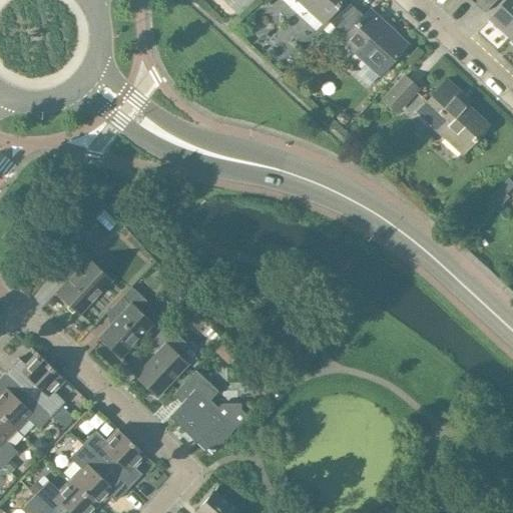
[(327,20),(336,28),(354,8),(345,0),(298,0),(324,23),(327,20)]
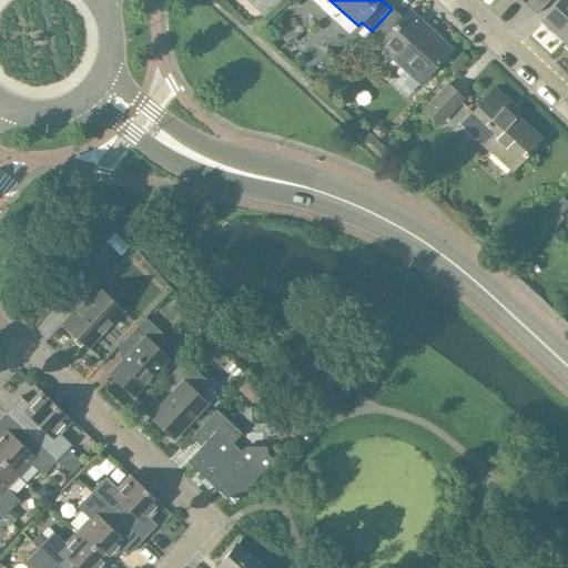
[(551,0),(531,0),(527,6),(538,16),(551,0)]
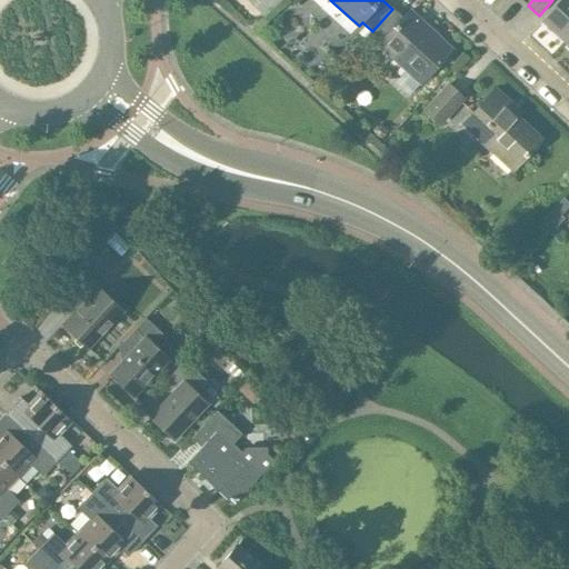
[(568,0),(565,0),(546,20),(567,40),(568,38),(568,0)]
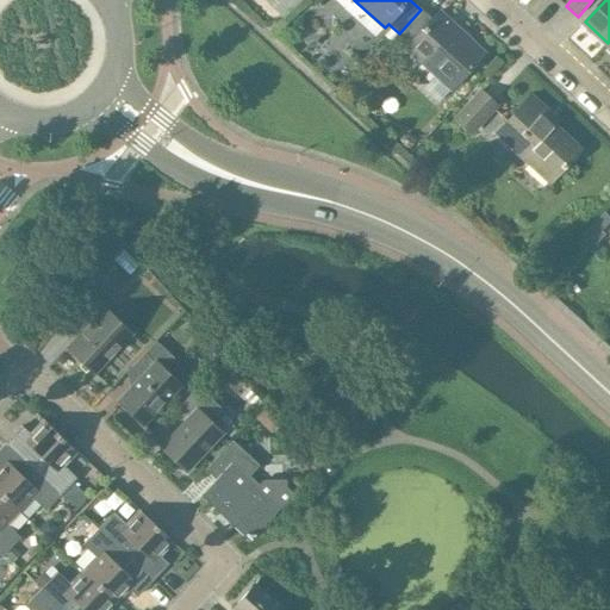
[(421,10),(399,33),(410,44),(408,48),(453,89),(484,55),(439,14),(433,20),(421,10)]
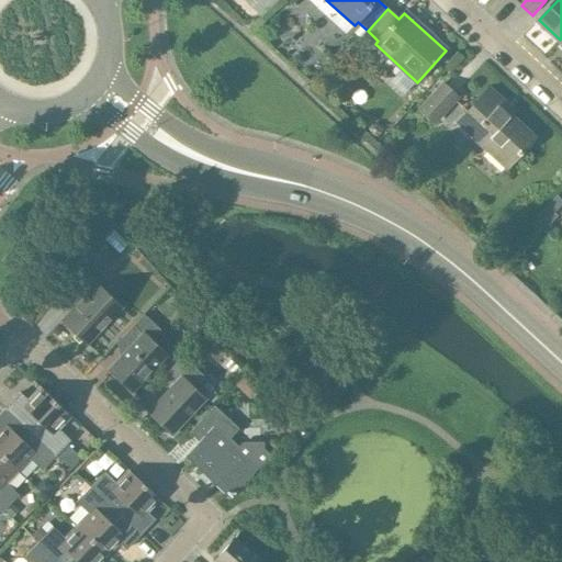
[(444,83),(419,110),(435,123),(458,97),(444,83)]
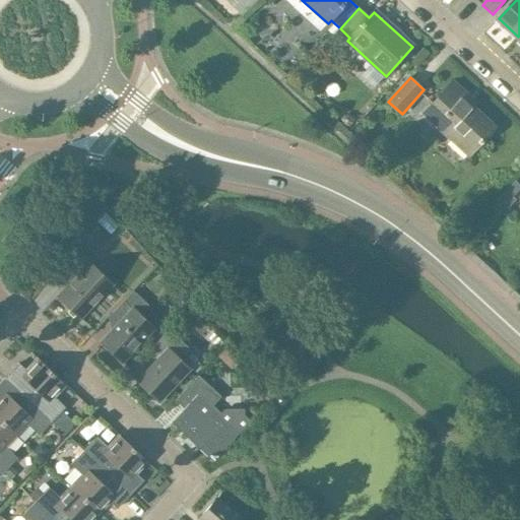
[(426,113),(470,154),(495,129),(464,101),(467,96),(453,83),(426,113)]
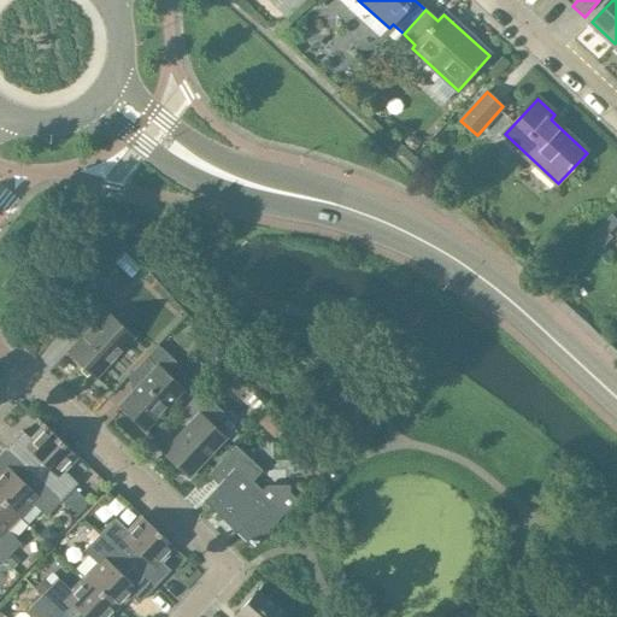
[(103,291),(76,318),(89,329),(68,352),(95,377),(133,338),(106,312),(116,303),(103,291)]
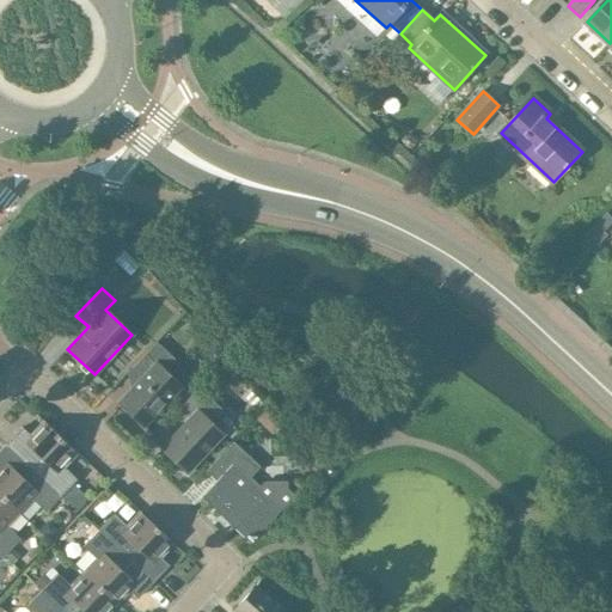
[(139,380),(118,403),(144,426),(189,377),(172,360),(175,359),(155,342),(128,371),(139,380)]
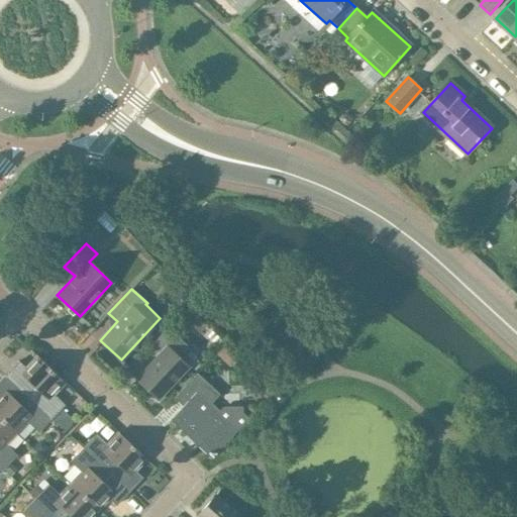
[(160,352),(135,379),(158,400),(189,367),(178,356),(188,346),(168,327),(150,344),(160,352)]
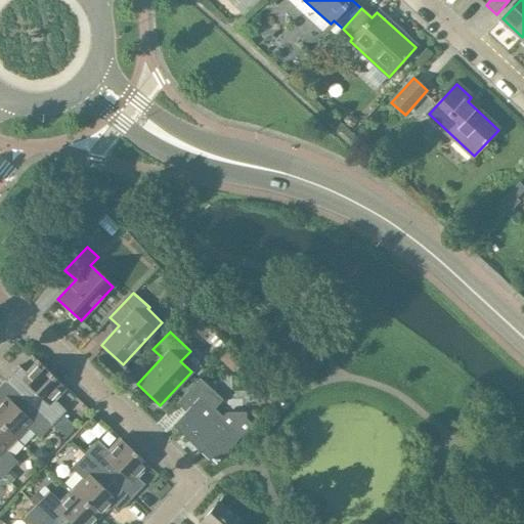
[(5,380),(52,424),(63,411),(52,401),(66,387),(37,360),(26,373),(18,365),(5,380)]
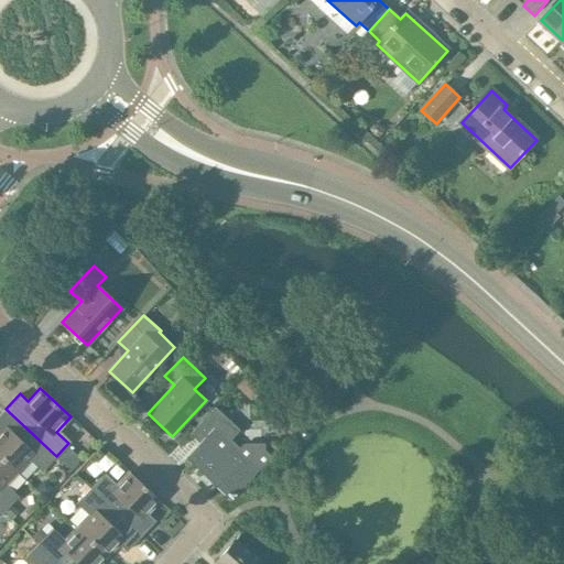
[(198,443),(185,457),(230,500),(271,456),(270,455),(269,457),(261,451),(261,445),(243,446),(239,451),(229,442),(239,430),(215,407),(188,434),(198,443)]
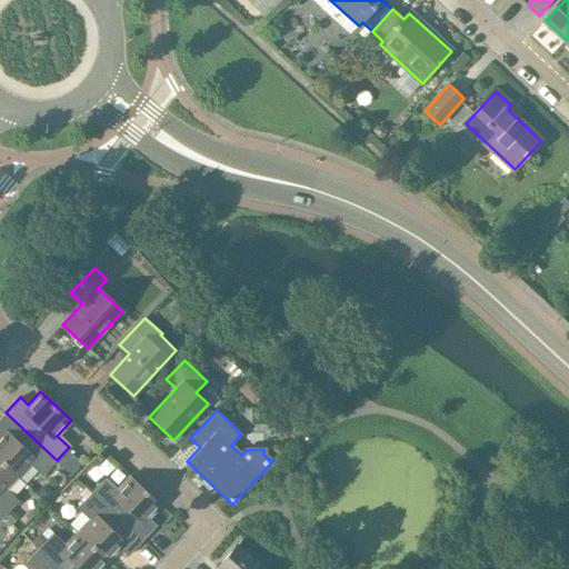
[(0,459),(18,477),(32,461),(45,473),(57,460),(6,412),(0,418),(0,459)]
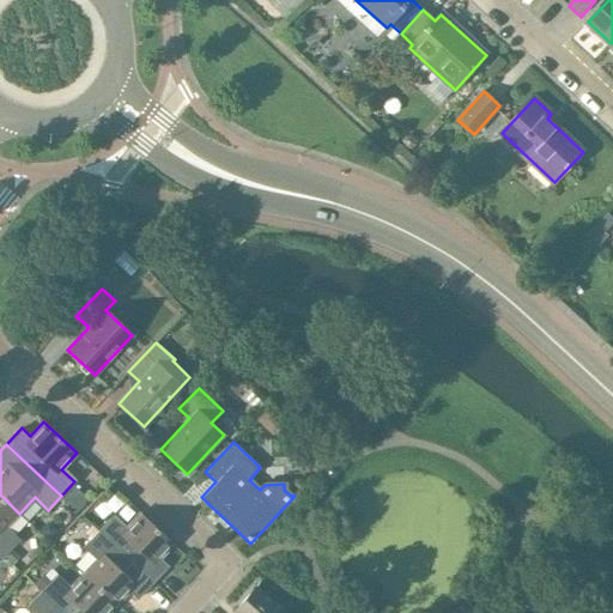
[(0,552),(4,557),(18,542),(5,529),(19,514),(0,495),(0,552)]
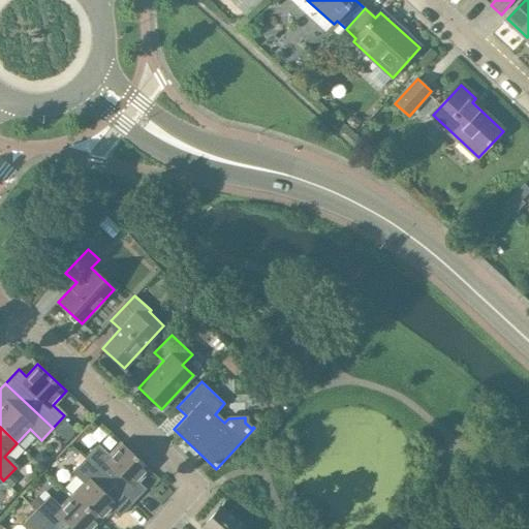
[(85,458),(132,502),(146,488),(137,480),(150,469),(121,442),(107,457),(95,445),(85,458)]
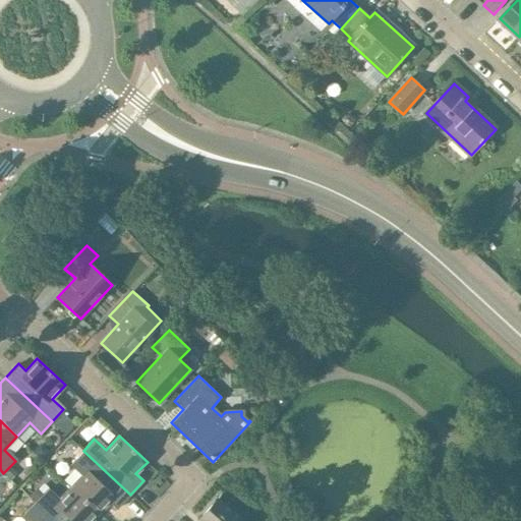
[(117,509),(130,495),(83,451),(72,462),(83,473),(70,486),(99,513),(109,502),(117,509)]
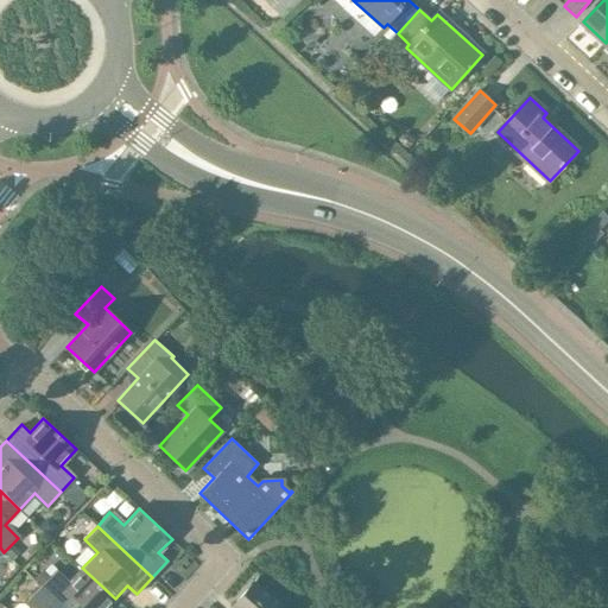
[(106,607),(115,599),(82,568),(67,584),(54,571),(40,586),(64,607),(106,607)]
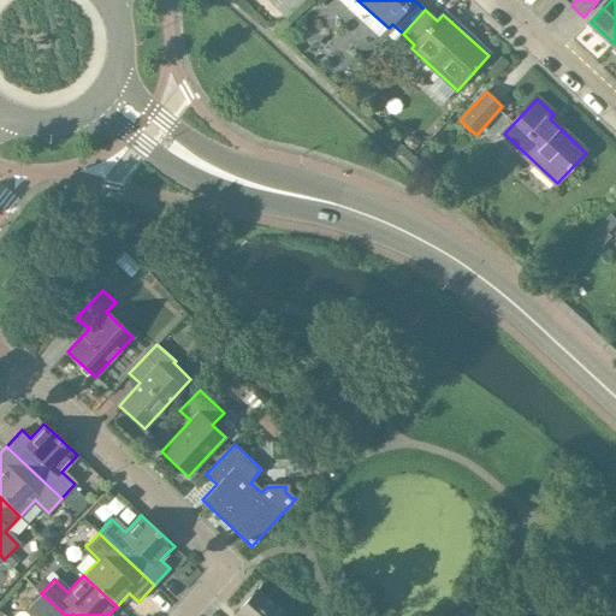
[(286,615),(256,588),(235,614),(236,615),(286,615)]
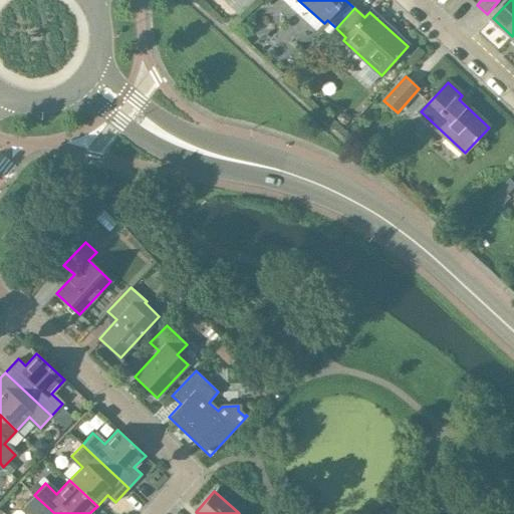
[(54,513),(34,495),(23,506),(31,513),(54,513)]
